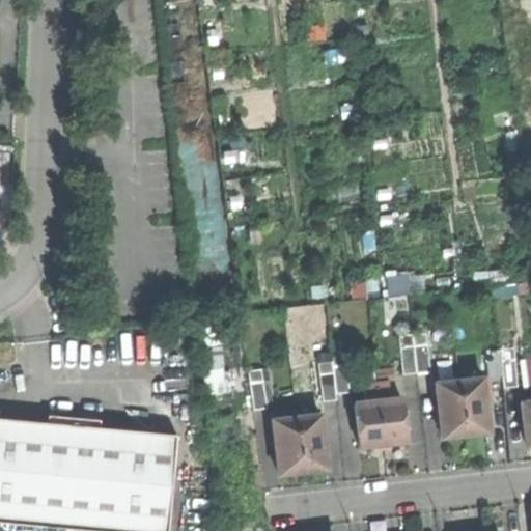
[(398,337),(403,375),(419,373),(430,372),(425,334),(413,335),(398,337)]
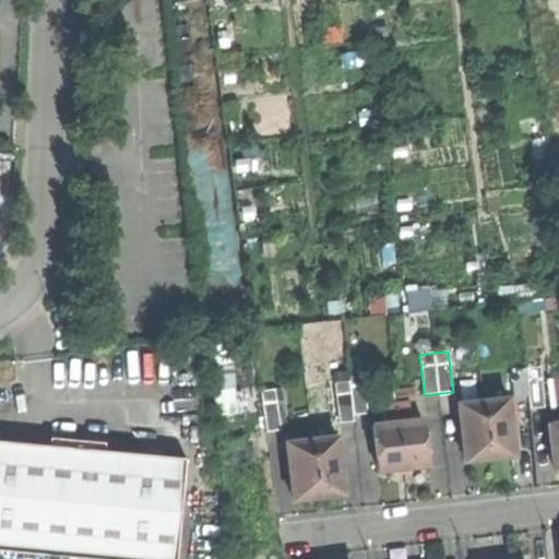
[(531,408),(546,407),(542,365),(526,367),(530,395),(531,408)]
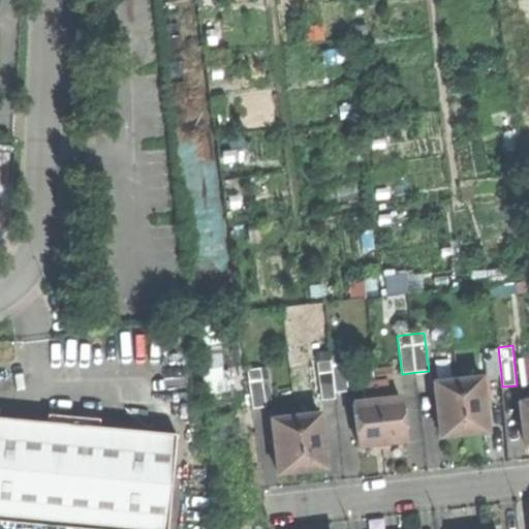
[(485,348),(488,376),(501,374),(498,347),(485,348)]
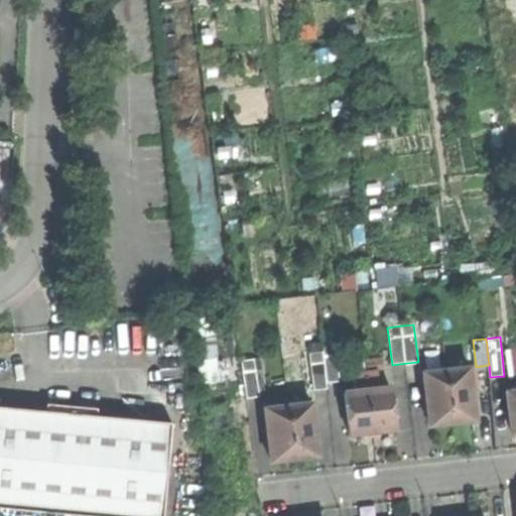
[(309,354),(313,391),(327,389),(326,383),(340,382),(339,371),(336,344),(323,346),(323,352),(309,354)]
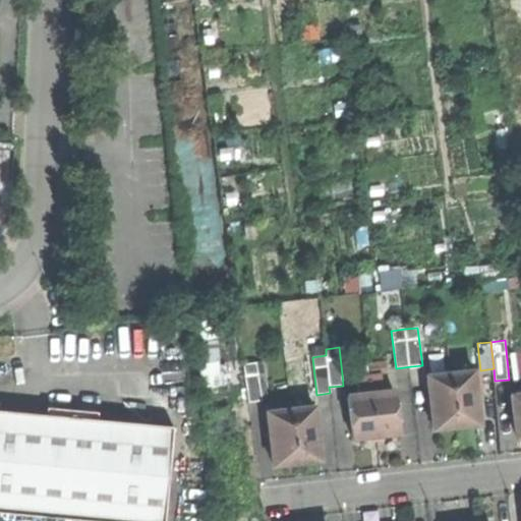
[(243,364),(248,403),(271,400),(269,383),(266,362),(243,364)]
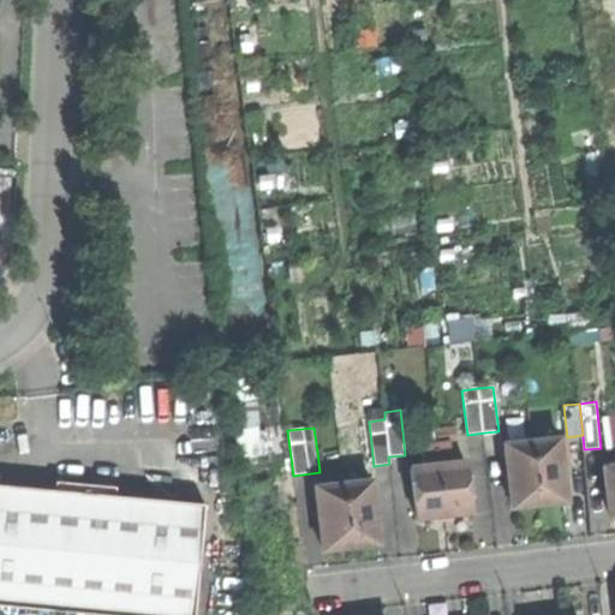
[(553,502),(566,501),(559,439),(533,441),(505,445),(512,507),(526,505),(539,503),(553,502)]
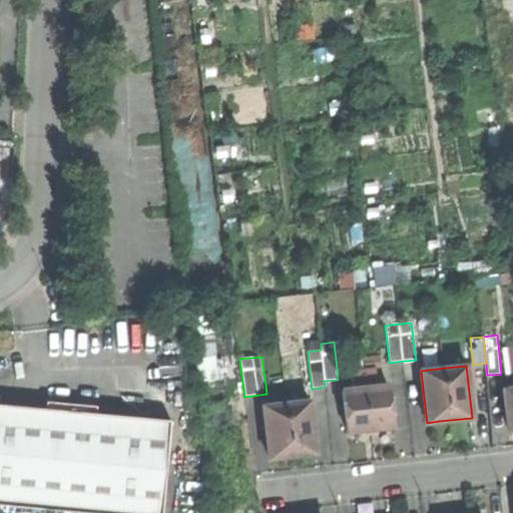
[(354,374),(355,390),(377,388),(375,372),(354,374)]
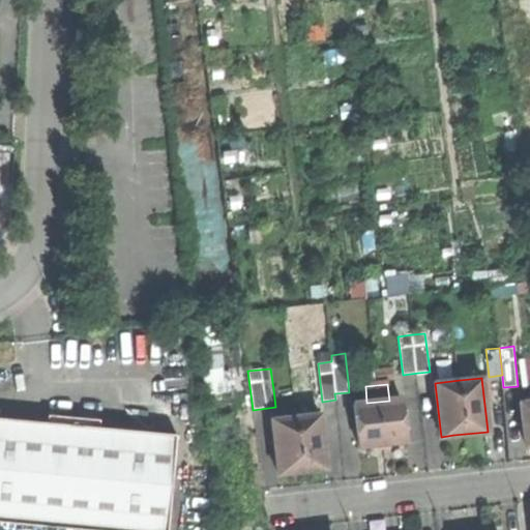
[(402,399),(389,401),(366,403),(354,404),(359,446),(371,444),(382,443),(395,442),(407,440),(402,399)]
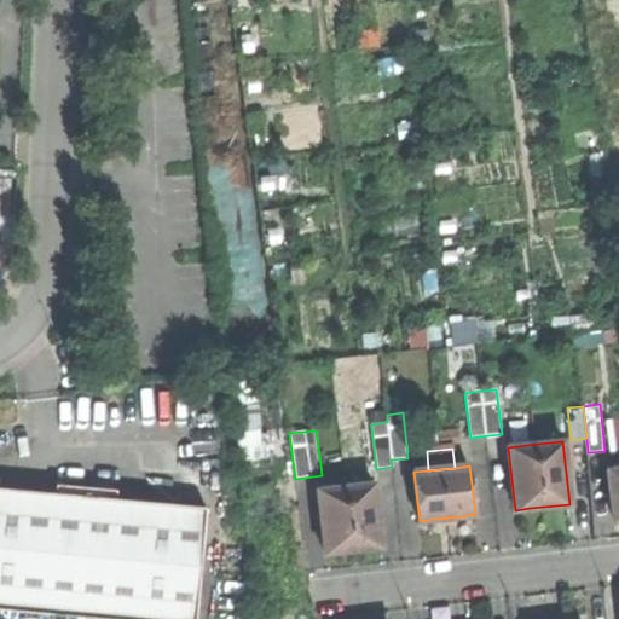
[(62,493),(0,487),(0,609),(99,618),(198,618),(209,505),(119,497),(120,489),(63,482),(62,493)]
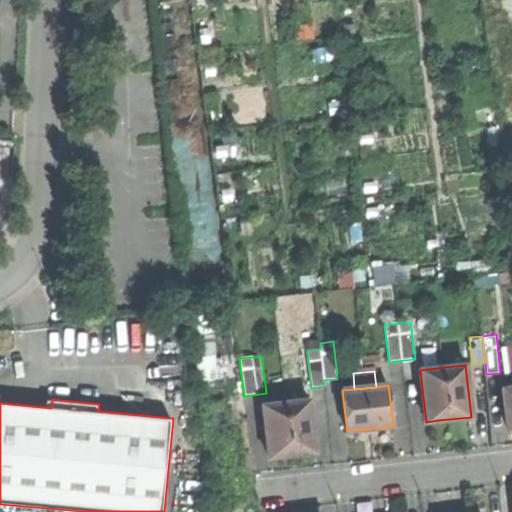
[(303,454),(314,452),(308,400),(287,402),(263,405),(269,458),(282,456),(293,455),(303,454)]
